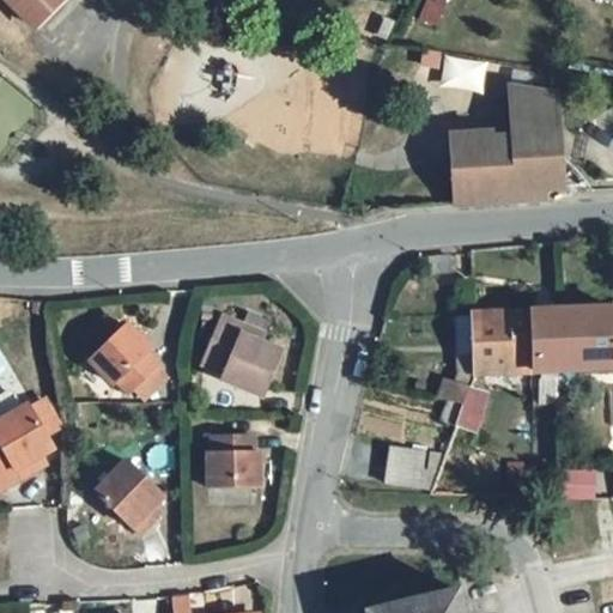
[(66,2),(62,0),(4,0),(35,31),(66,2)]
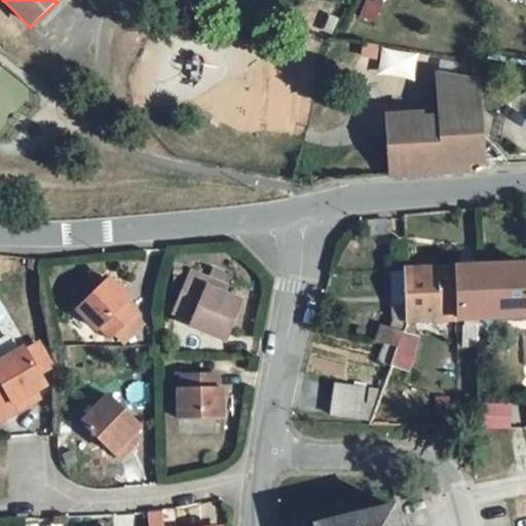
[(387,13),(389,0),(376,0),(374,11),(387,13)]
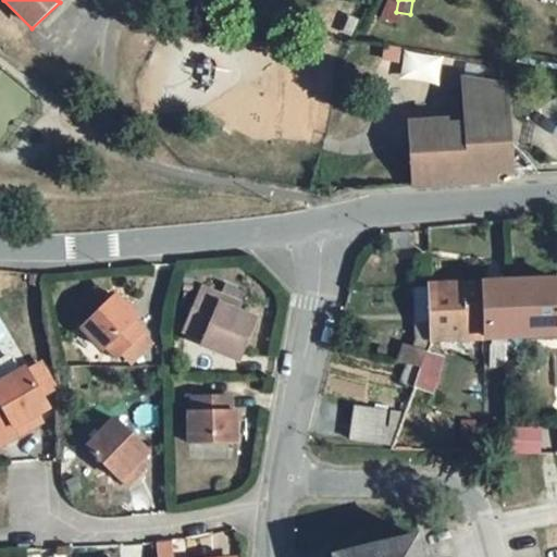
[(351,29),(357,16),(353,13),(346,26),(351,29)]
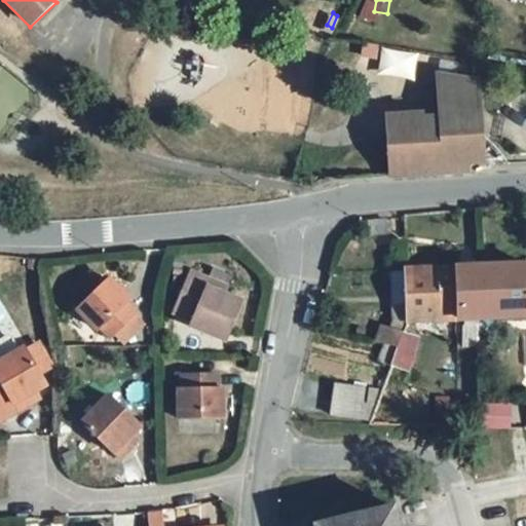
[(413,76),(416,52),(380,47),(377,72),(413,76)]
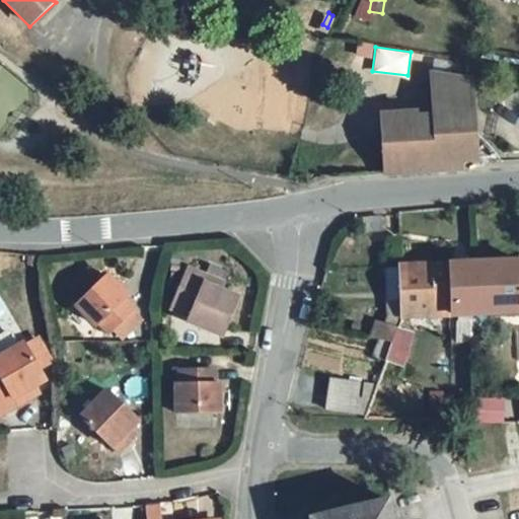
[(434,75),(436,107),(473,104),(471,80),(434,75)]
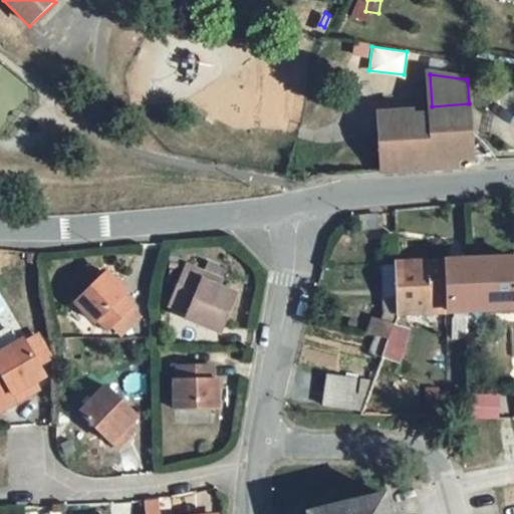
[(433,120),(452,126),(472,136),(469,103),(432,106),(433,120)]
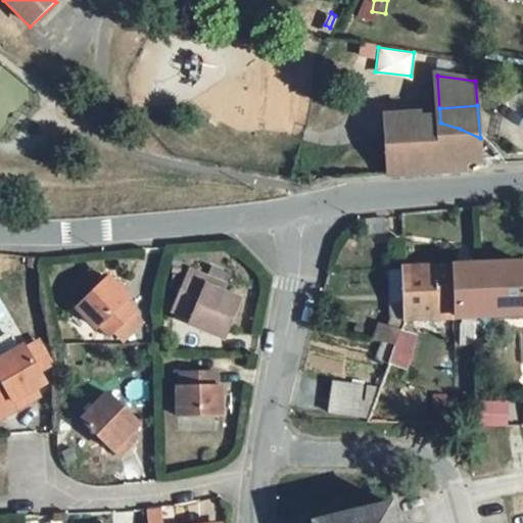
[(389,175),(391,161),(406,159),(414,169),(421,173),(426,169),(431,163),(433,158),(443,158),(444,171),(466,170),(466,163),(506,160),(480,138),(460,129),(440,123),(429,123),(422,124),(419,115),(386,119),(389,175)]
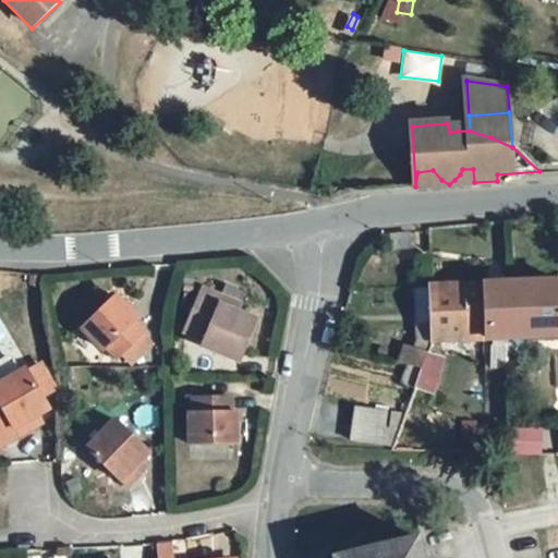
[(460,174),(455,180),(449,184),(474,182),(473,169),(462,169),(460,174)]
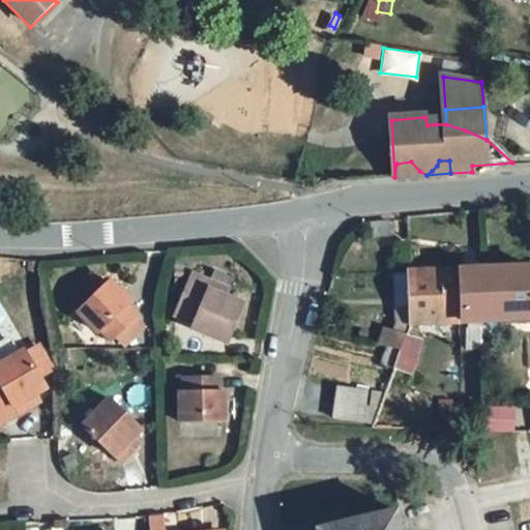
[(419,171),(411,162),(396,164),(394,177),(427,175),(419,171)]
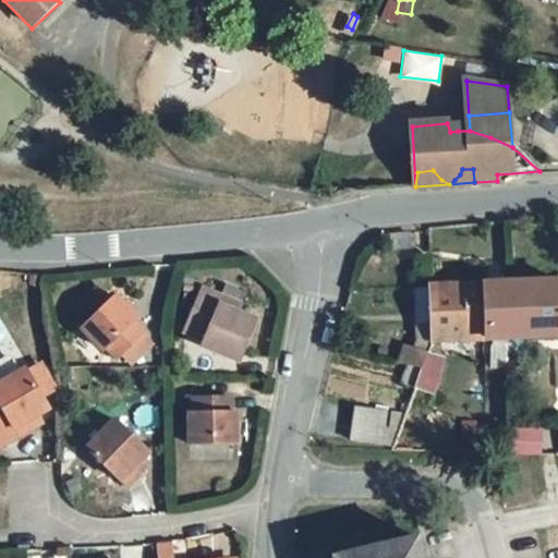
[(411,245),(411,230),(391,231),(391,244),(411,245)]
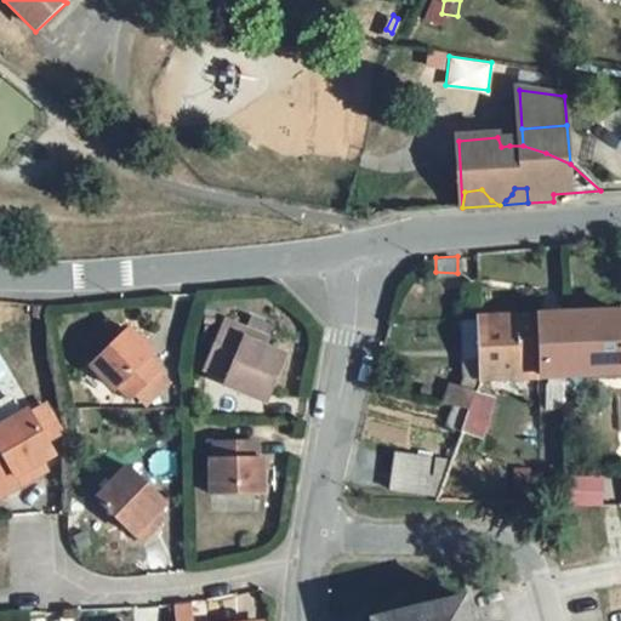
[(620,314),(479,319),(479,328),(480,380),(480,382),(620,380),(620,314)]
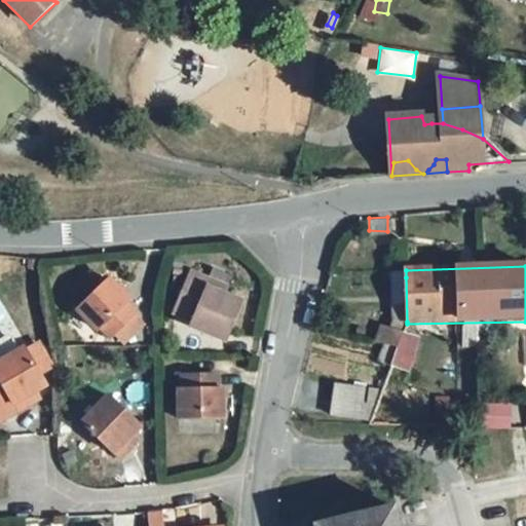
[(234,276),(214,268),(209,280),(191,273),(177,308),(197,317),(194,326),(227,340),(242,302),(227,296),(234,276)]
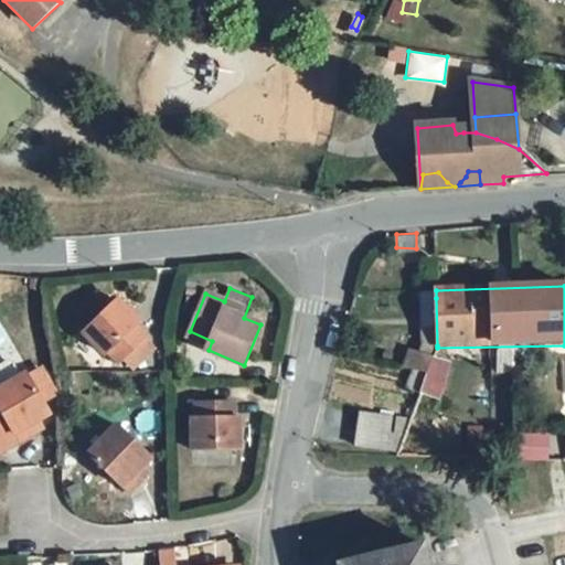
[(125,359),(130,353),(148,340),(151,338),(142,326),(149,321),(128,297),(91,327),(109,350),(115,345),(125,359)]
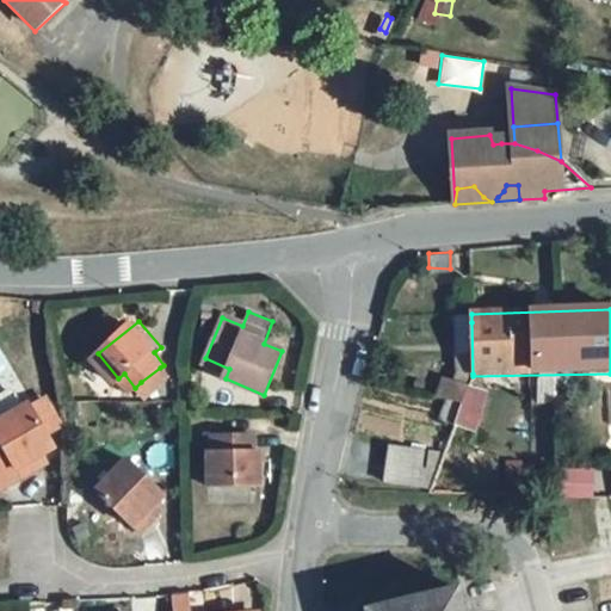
[(473,374),(471,322),(458,322),(460,374),(473,374)]
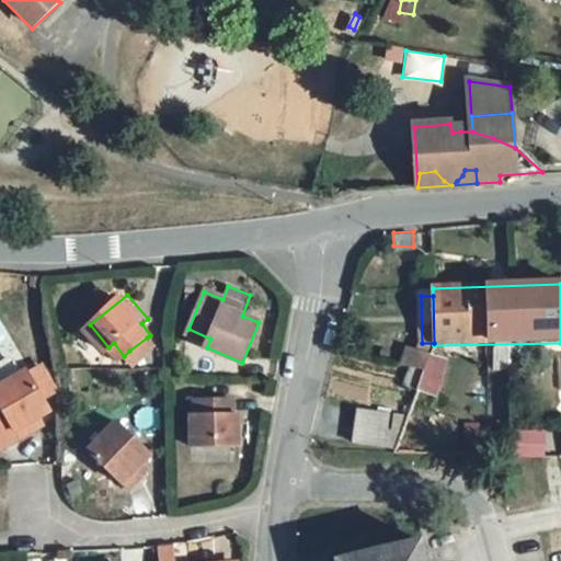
[(156,348),(147,338),(129,351),(139,362),(156,348)]
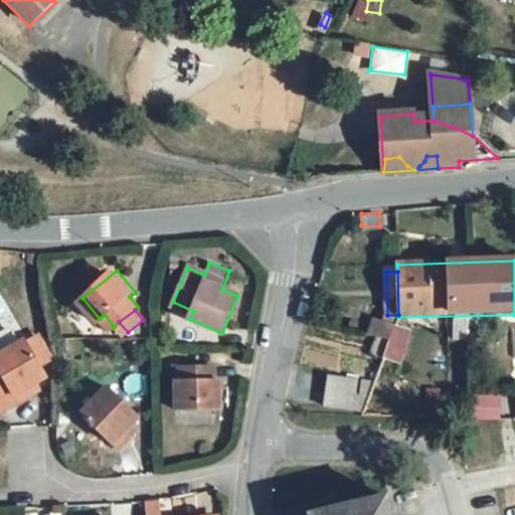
[(387,315),(375,314),(375,327),(393,327),(394,326),(398,317),(398,315),(387,315)]
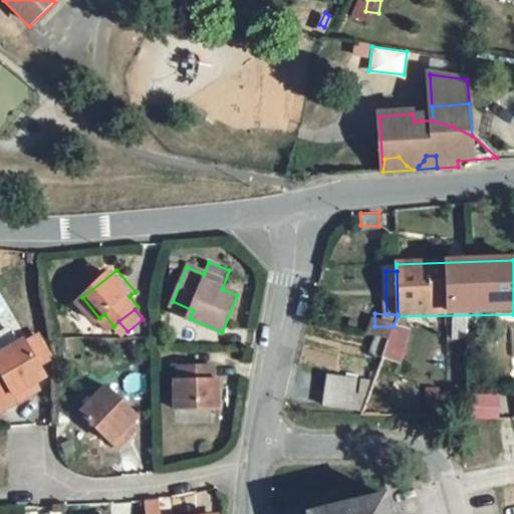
[(412,334),(394,325),(393,326),(375,377),(373,383),(393,390),(412,334)]
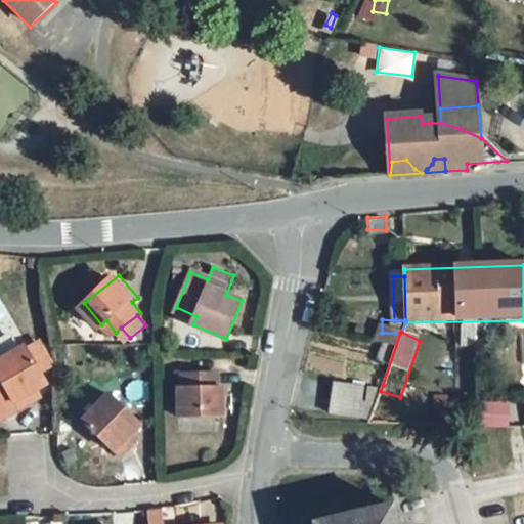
[(42,366),(30,345),(28,343),(24,345),(16,336),(9,334),(3,334),(0,336),(0,413),(2,418),(30,402),(25,393),(37,387),(50,380),(42,366)]
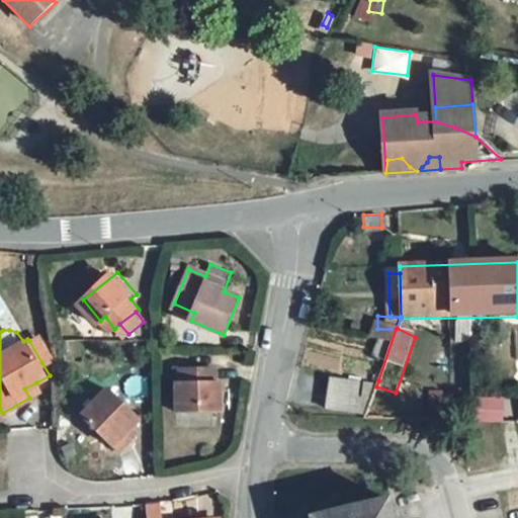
[(40,334),(29,341),(41,362),(54,355),(40,334)]
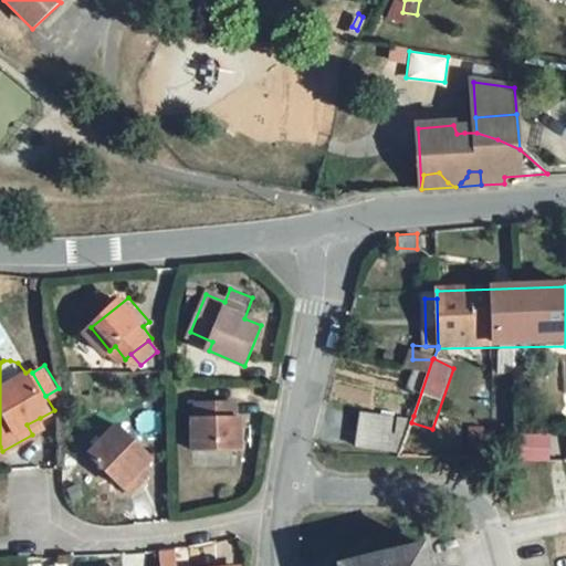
[(240,421),(234,421),(236,407),(200,406),(200,422),(195,423),(196,456),(242,456),(240,421)]
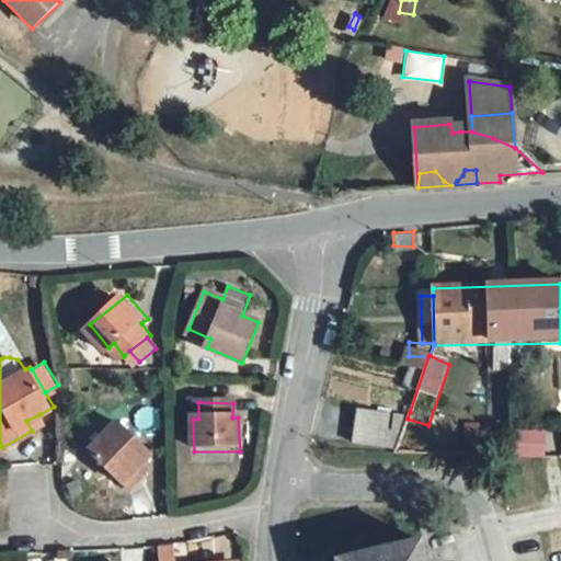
[(32,431),(44,423),(39,414),(26,421),(32,431)]
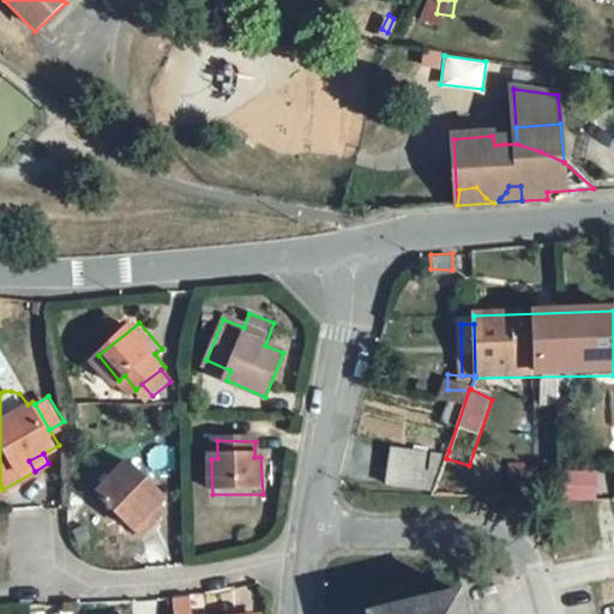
[(421,493),(426,457),(393,455),(387,488),(421,493)]
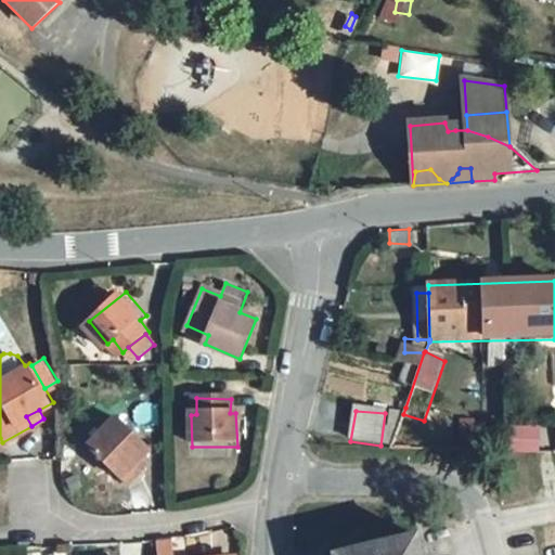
[(381,446),(392,447),(403,414),(385,413),(381,446)]
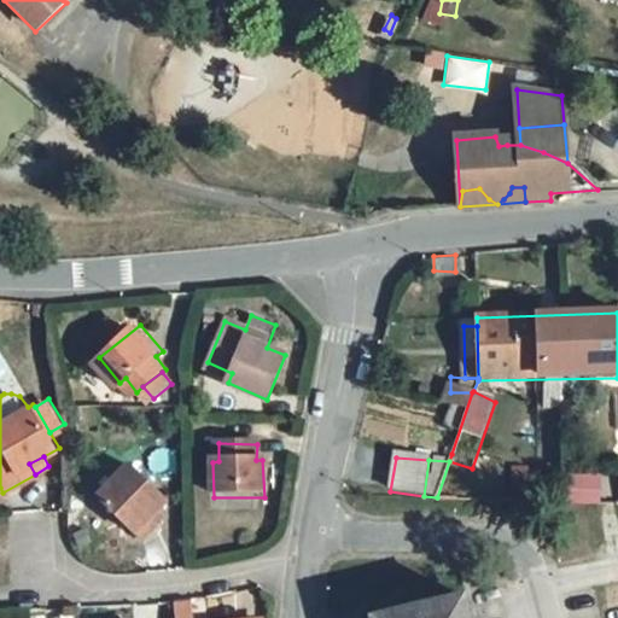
[(103,497),(145,543),(159,529),(151,519),(163,506),(172,500),(136,464),(103,497)]
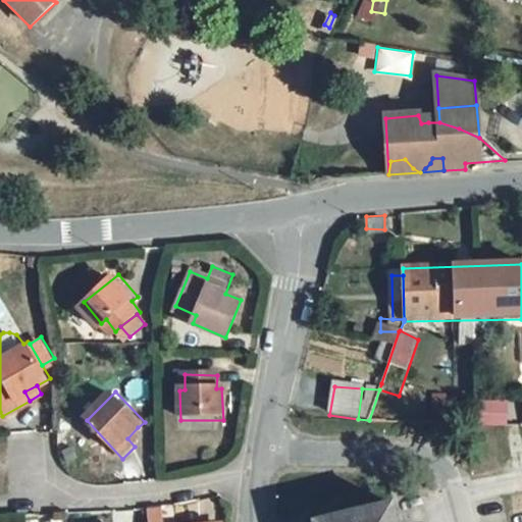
[(508,423),(508,407),(479,407),(478,423),(508,423)]
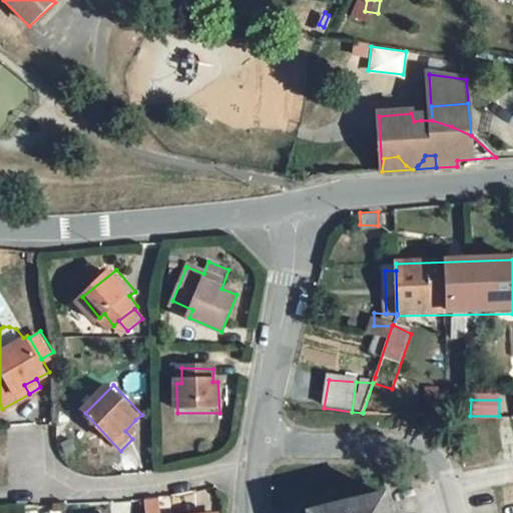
[(125,431),(132,439),(143,429),(135,420),(125,431)]
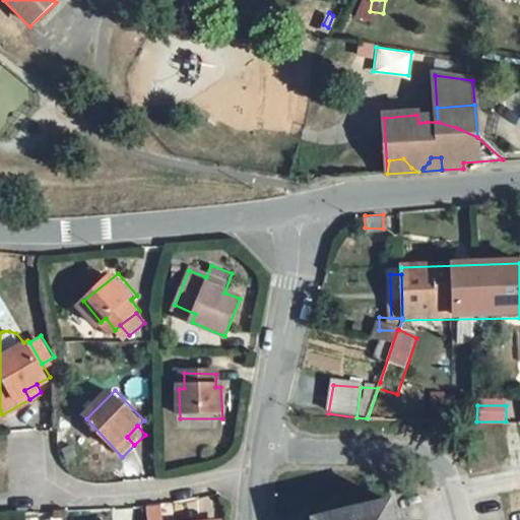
[(152,503),(152,519),(167,519),(167,501),(152,503)]
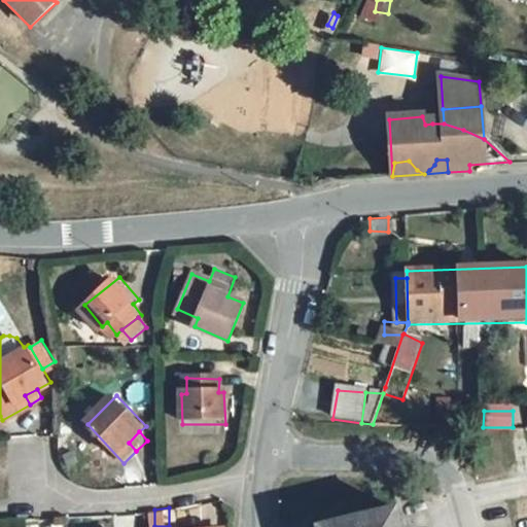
[(183,525),(208,524),(207,508),(183,510),(183,525)]
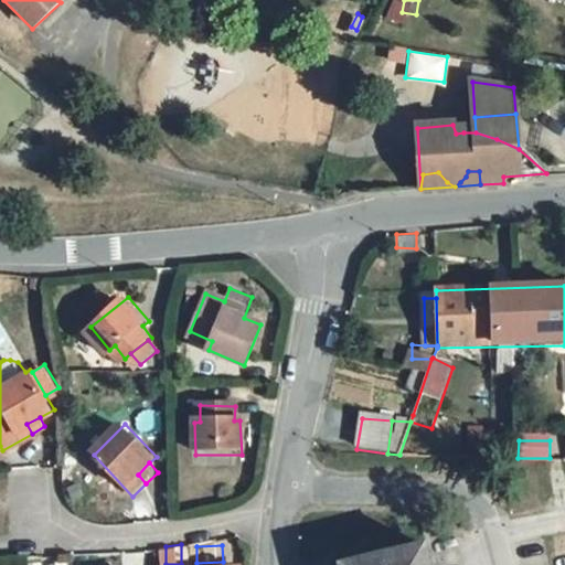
[(427,564),(424,546),(344,564),(427,564)]
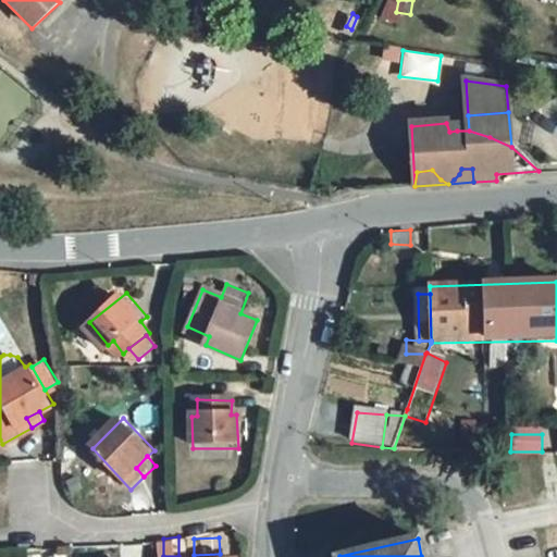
All buildings are outlined.
